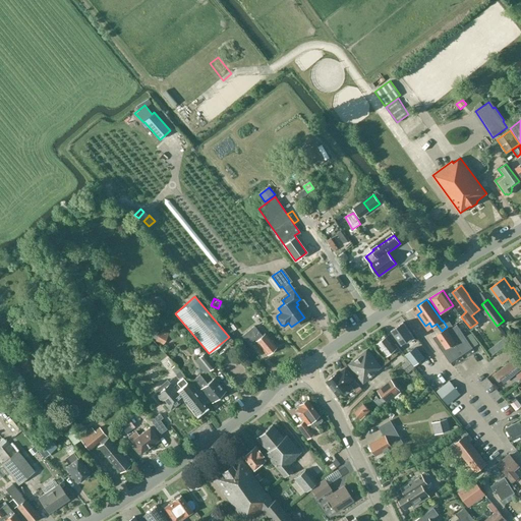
[(447,327),(451,325),(447,317),(443,321),(447,327)]
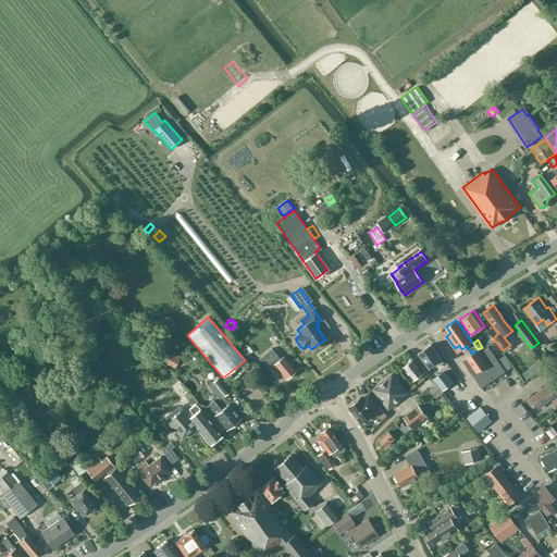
[(431,345),(419,354),(428,367),(441,358),(431,345)]
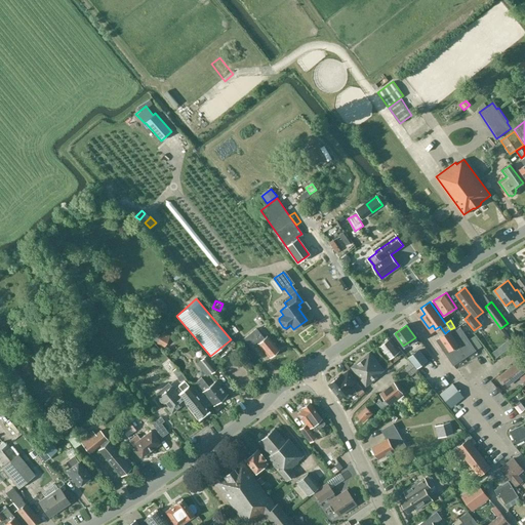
[(450,329),(445,333),(441,336),(437,339),(453,365),(476,350),(477,350),(483,346),(475,335),(469,339),(460,327),(452,333),(451,332),(455,329),(454,327),(450,329)]
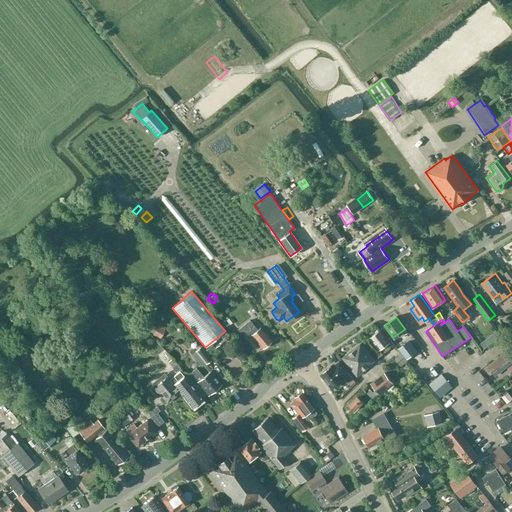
[(257,330),(254,325),(249,320),(238,329),(246,339),(251,334),(263,348),(271,341),(260,328),(257,330)]
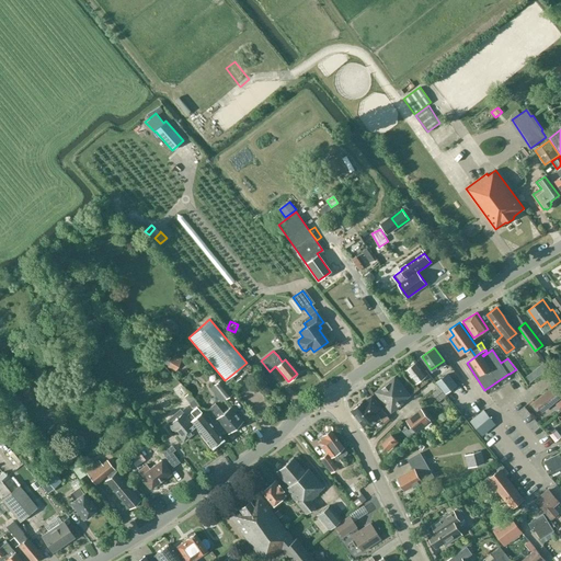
[(171,358),(168,365),(168,366),(174,370),(180,358),(173,355),(171,358)]
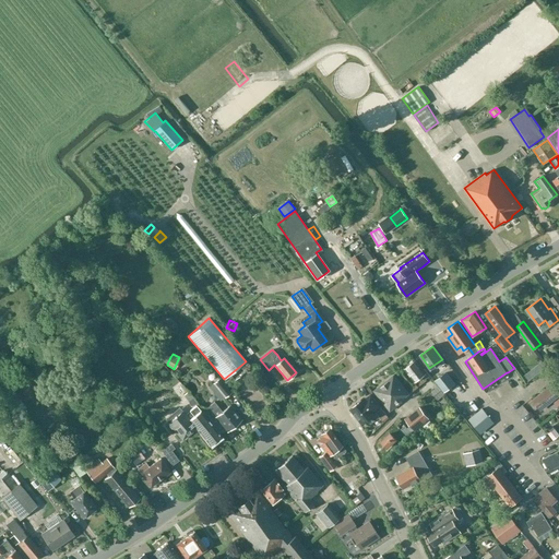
[(425,379),(430,375),(425,369),(423,370),(415,360),(404,369),(414,381),(423,376),(425,379)]
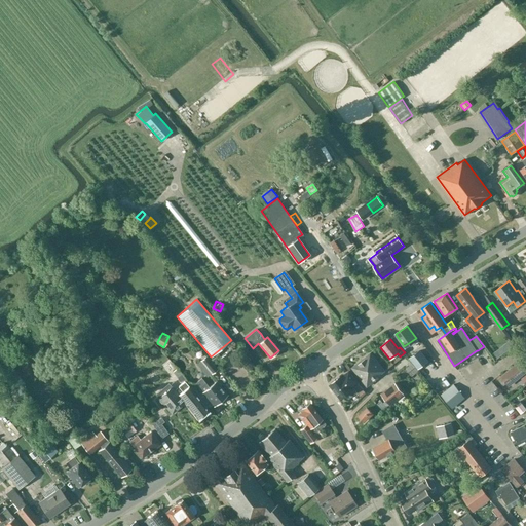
[(496,359),(514,346),(510,341),(492,353),(496,359)]
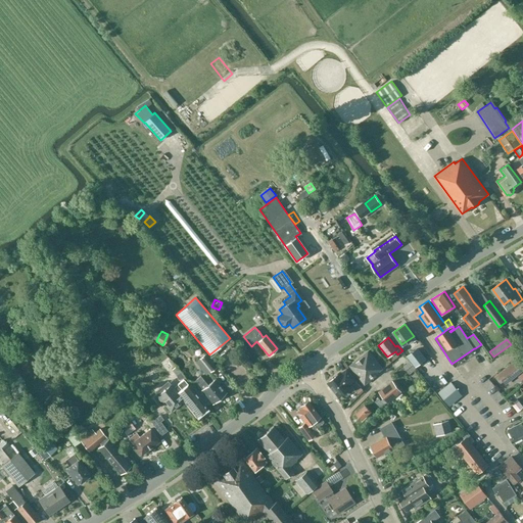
[(407,355),(416,367),(426,359),(417,347),(407,355)]
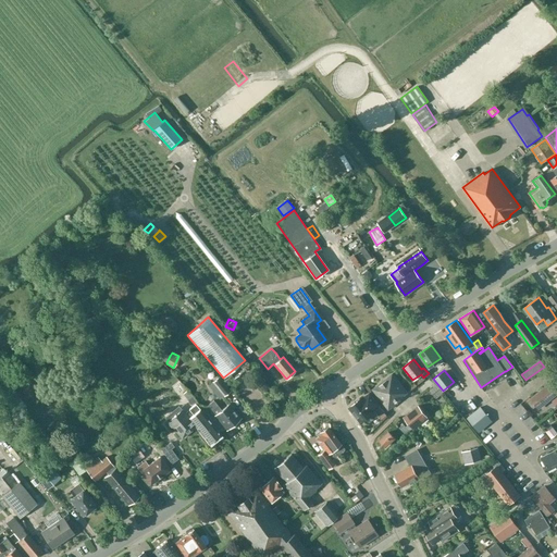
[(401,397),(407,393),(393,373),(372,390),(388,409),(403,398),(401,397)]
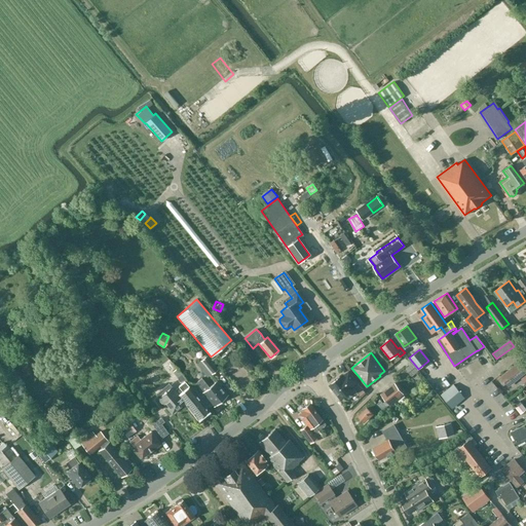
[(196,364),(208,377),(218,368),(207,354),(196,364)]
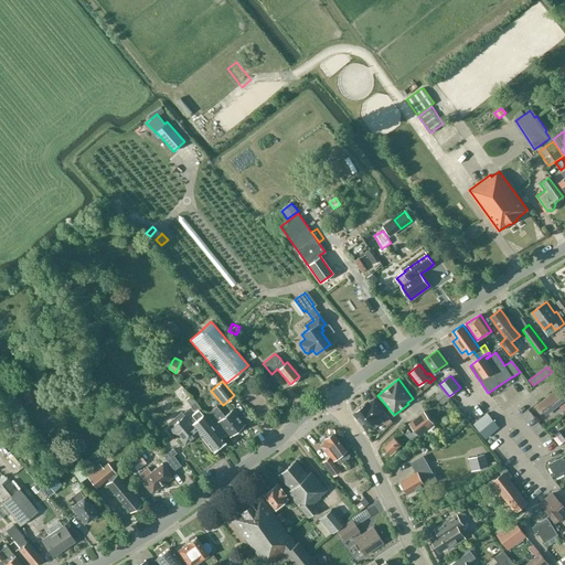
[(519,393),(526,388),(523,383),(515,386),(519,393)]
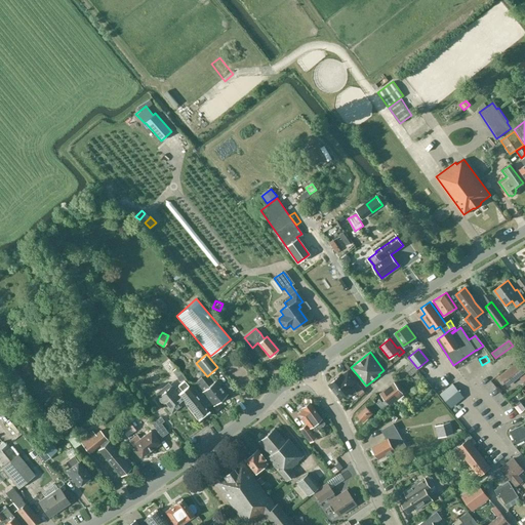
[(524,370),(517,361),(499,375),(506,381),(509,378),(513,382),(524,371),(524,370)]
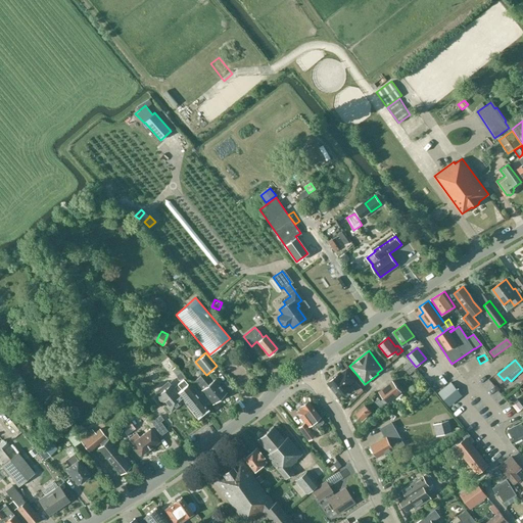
[(410,374),(416,369),(410,362),(403,367),(410,374)]
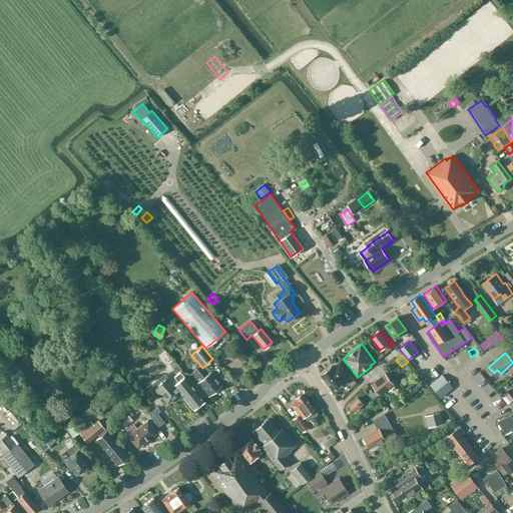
[(172,360),(168,364),(176,373),(180,370),(172,360)]
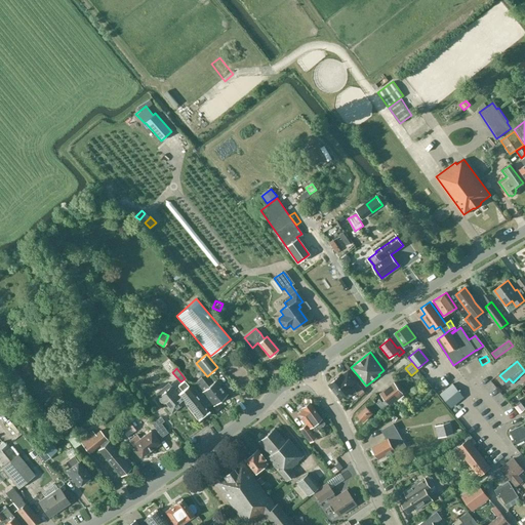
[(341,374),(328,385),(339,398),(353,388),(357,393),(360,397),(365,393),(362,390),(348,371),(342,375),(341,374)]
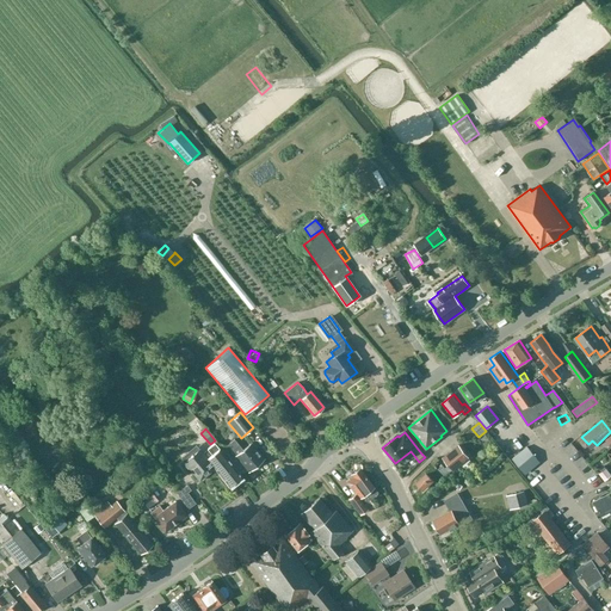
[(244,450),(239,445),(234,439),(227,445),(230,451),(247,471),(264,458),(252,443),(244,450)]
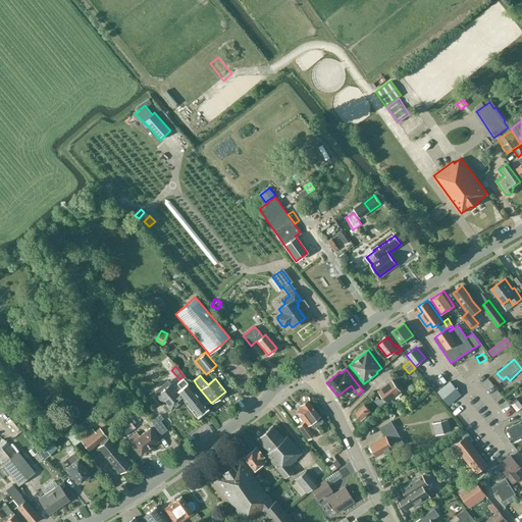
[(207,408),(184,379),(177,383),(177,384),(173,387),(171,384),(166,388),(165,387),(162,389),(163,390),(158,395),(159,397),(158,398),(160,401),(162,401),(170,411),(184,401),(197,416),(207,408)]
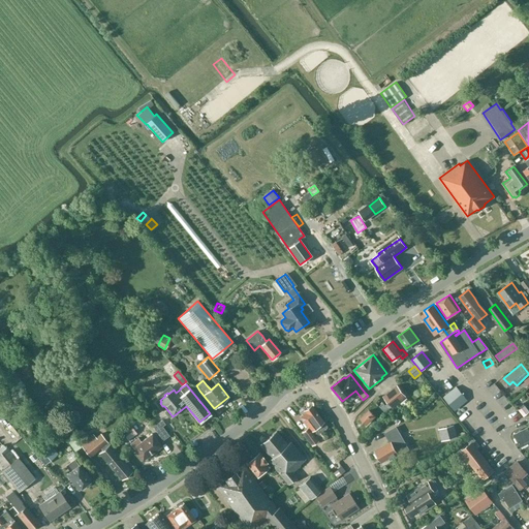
[(385,413),(393,407),(399,402),(404,408),(410,403),(406,397),(397,385),(383,396),(389,403),(385,405),(383,403),(379,406),(385,413)]
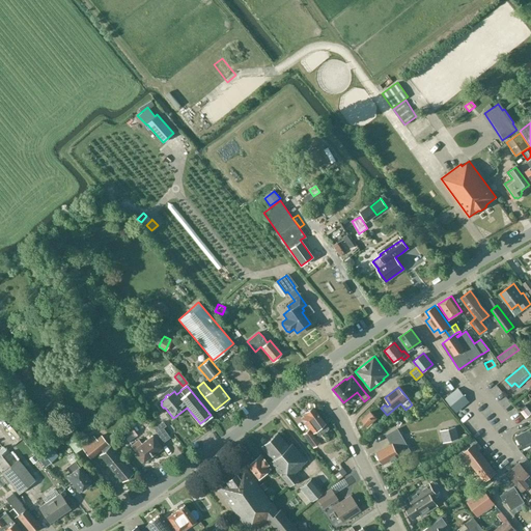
[(445,399),(456,413),(470,401),(458,388),(445,399)]
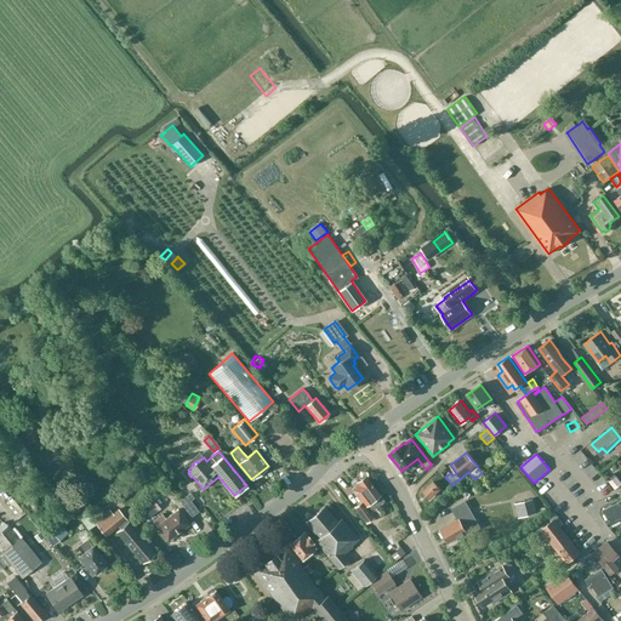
[(383,500),(365,476),(364,477),(362,476),(357,479),(357,482),(355,483),(358,485),(352,489),(360,502),(354,507),(365,523),(372,517),(369,512),(383,501),(383,500)]
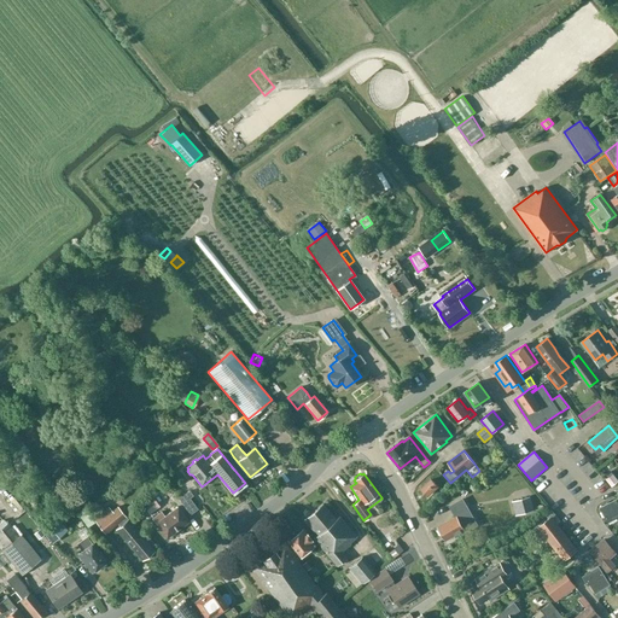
[(612,473),(606,478),(611,485),(617,481),(612,473)]
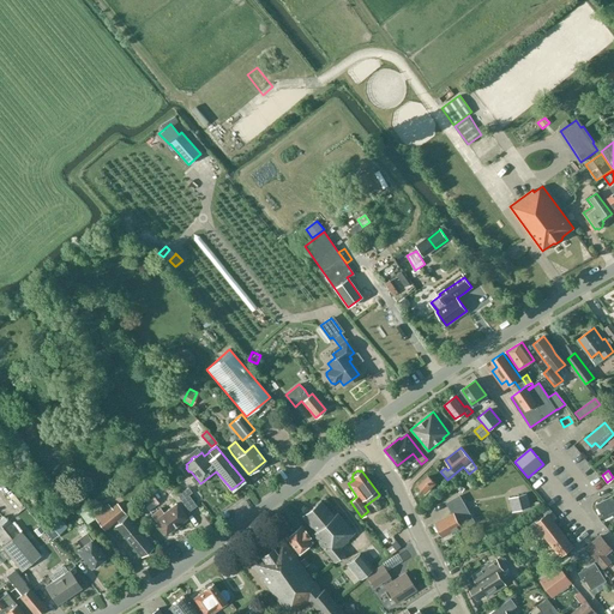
[(425,493),(434,482),(428,476),(419,486),(425,493)]
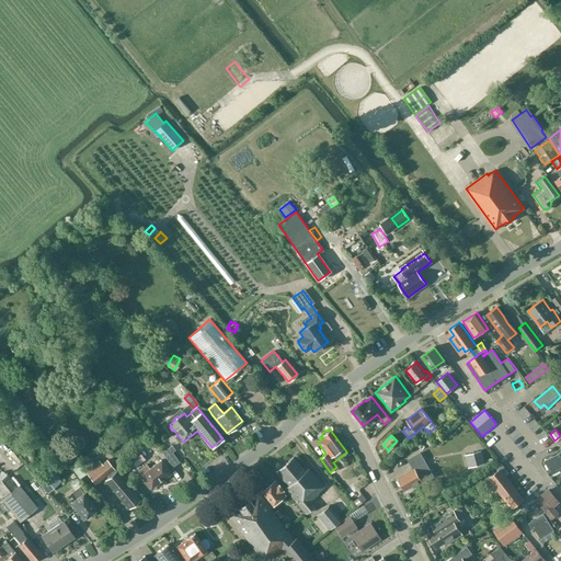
[(173,467),(179,462),(172,453),(175,450),(172,446),(162,453),(173,467)]
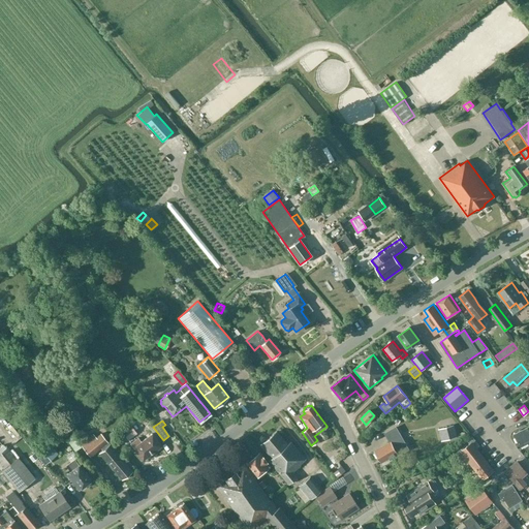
[(454,425),(444,428),(447,439),(457,437),(454,425)]
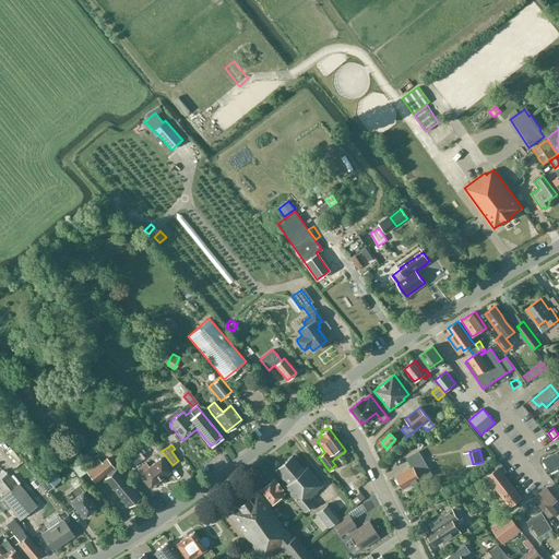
[(138,450),(129,458),(135,465),(145,458),(138,450)]
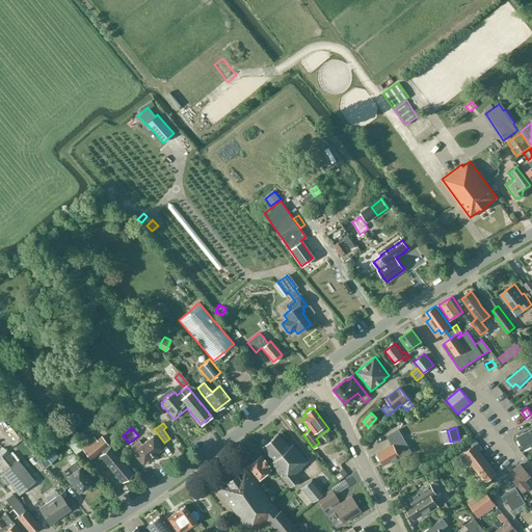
[(392,462),(400,457),(410,451),(399,431),(389,437),(393,445),(377,453),(383,464),(391,460),(392,462)]
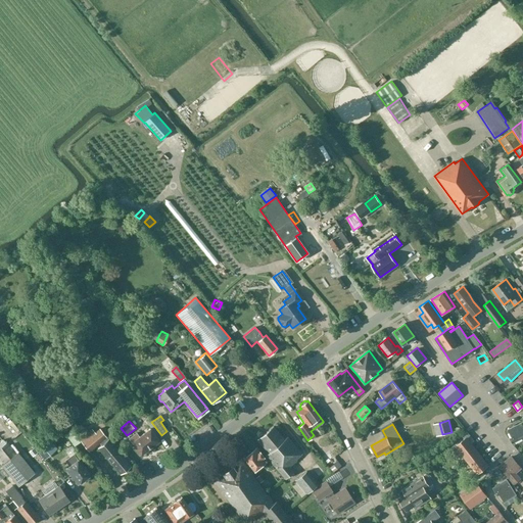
[(508,430),(514,441),(522,436),(522,431),(519,424),(508,430)]
